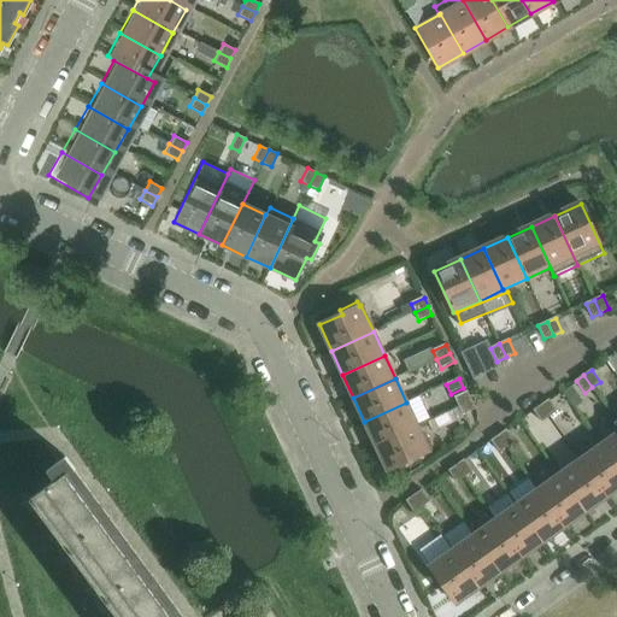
[(571,387),(564,392),(576,407),(583,403),(571,387)]
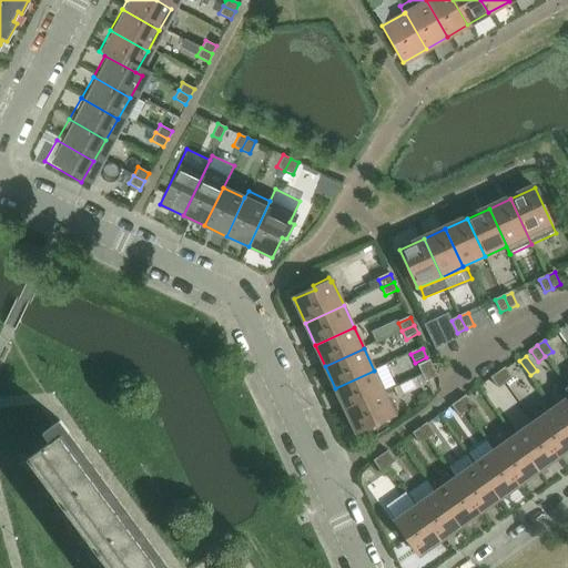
[(434,368),(430,361),(418,366),(422,374),(434,368)]
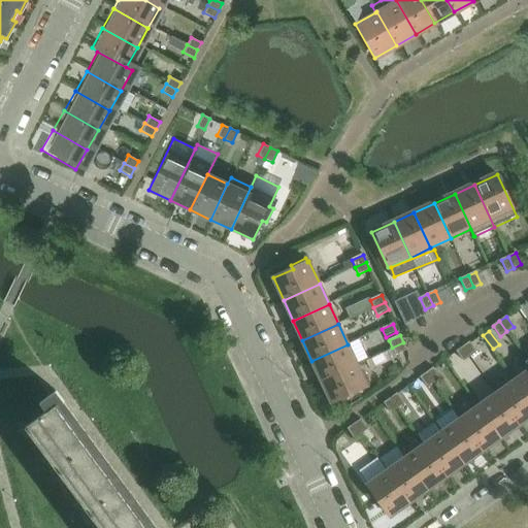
[(407,351),(403,342),(392,348),(396,356),(407,351)]
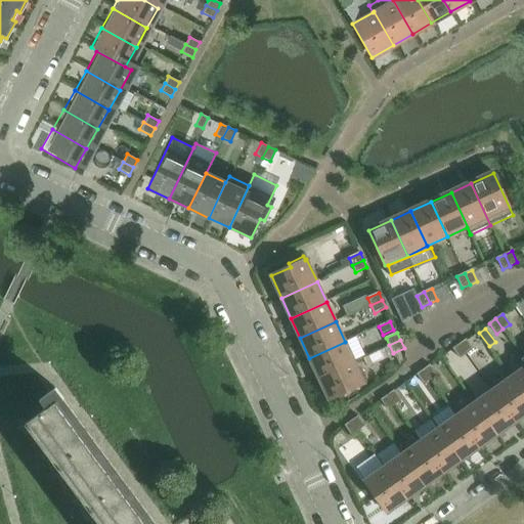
[(474,349),(467,340),(460,344),(467,354),(474,349)]
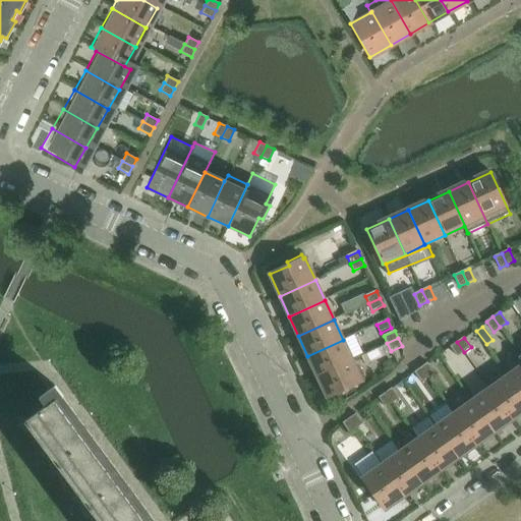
[(352,359),(343,340),(307,356),(316,377),(352,359)]
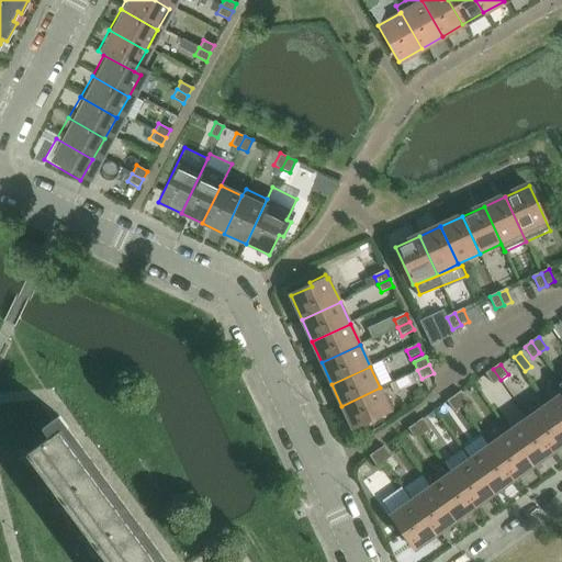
[(501,380),(493,369),(486,374),(493,385),(501,380)]
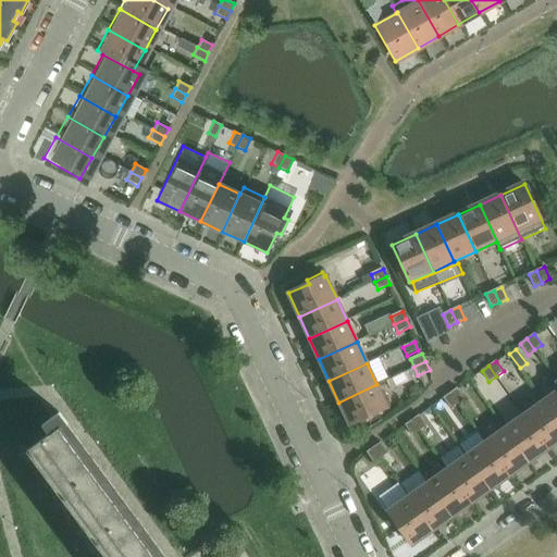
[(413,367),(385,381),(388,386),(397,387),(417,379),(418,375),(413,367)]
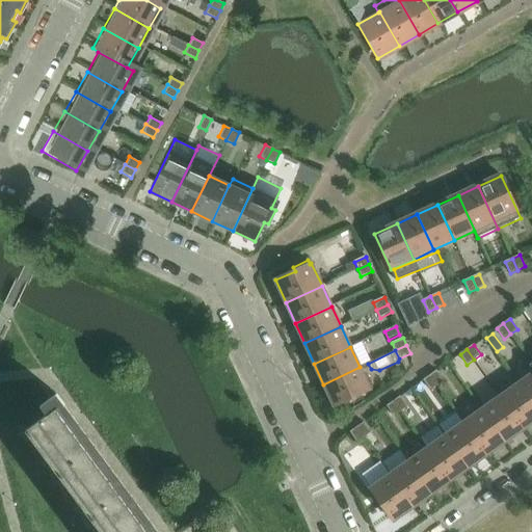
[(531,365),(531,366),(531,374),(519,383),(531,402),(531,365)]
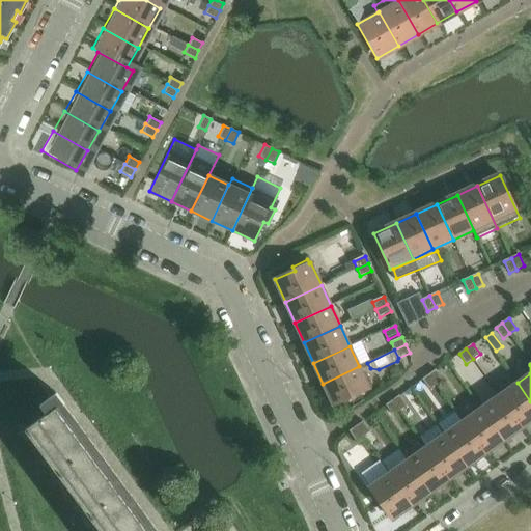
[(369,389),(359,366),(323,384),(334,406),(369,389)]
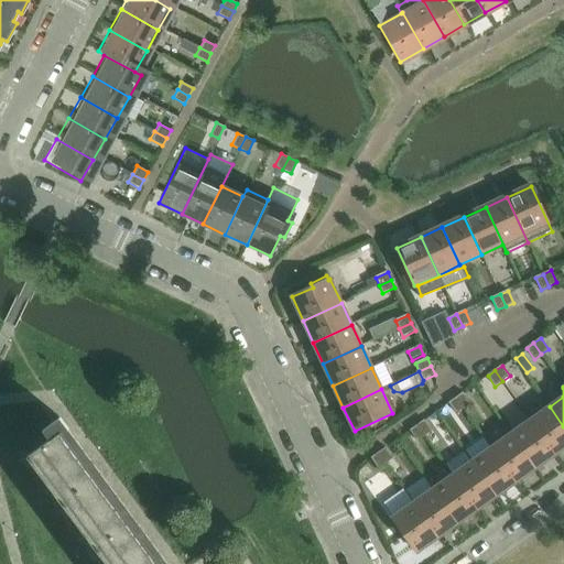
[(470,403),(463,393),(456,398),(464,409),(470,403)]
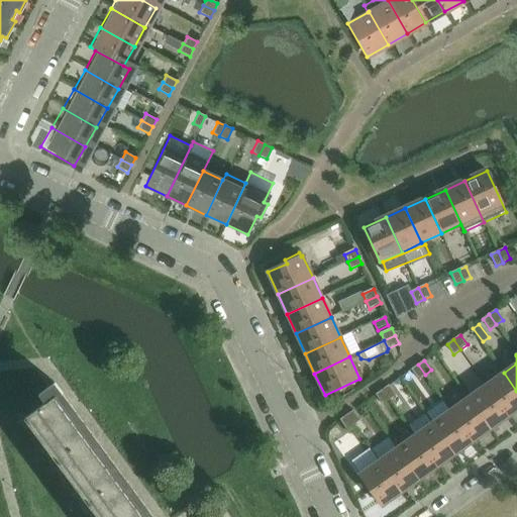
[(425,375),(418,365),(411,370),(418,380),(425,375)]
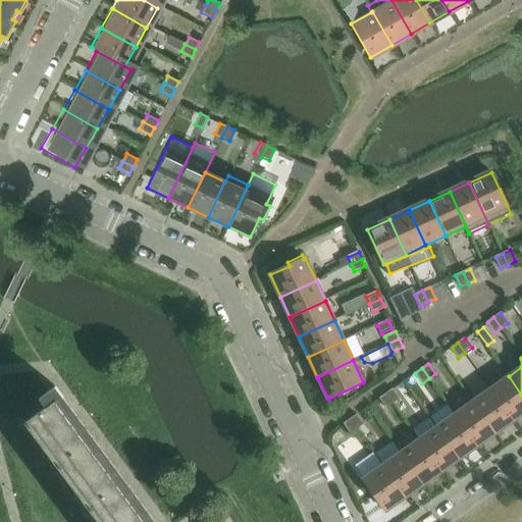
[(521,414),(521,395),(509,376),(490,389),(513,421),(521,414)]
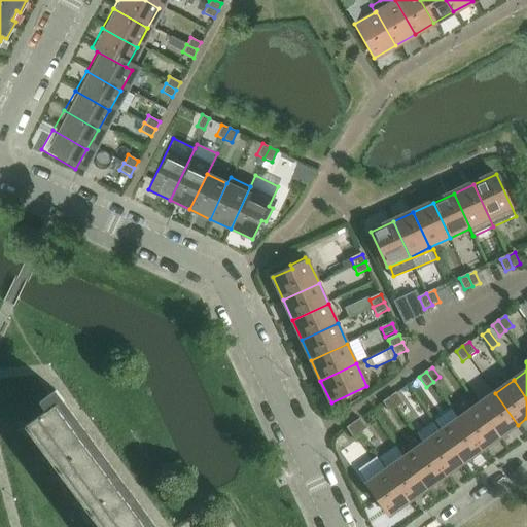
[(100,526),(156,526),(64,401),(65,401),(57,391),(41,402),(47,411),(26,427),(100,526)]
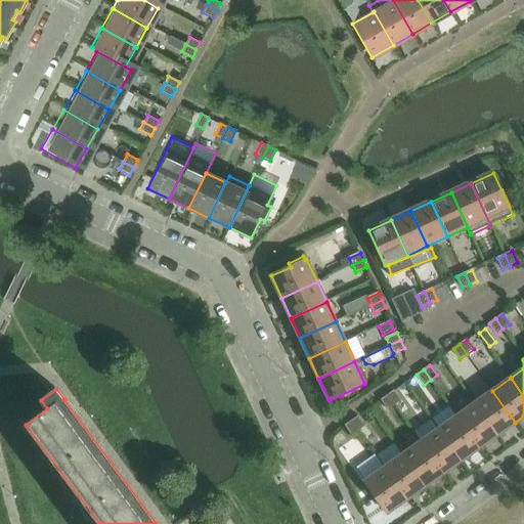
[(401,400),(394,391),(388,395),(395,405),(401,400)]
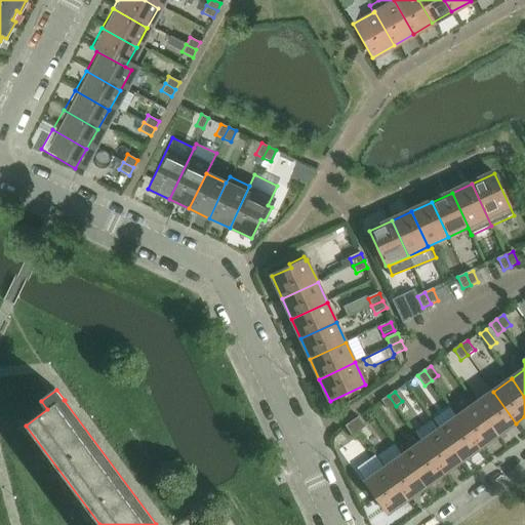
[(516,423),(493,392),(476,404),(498,436),(516,423)]
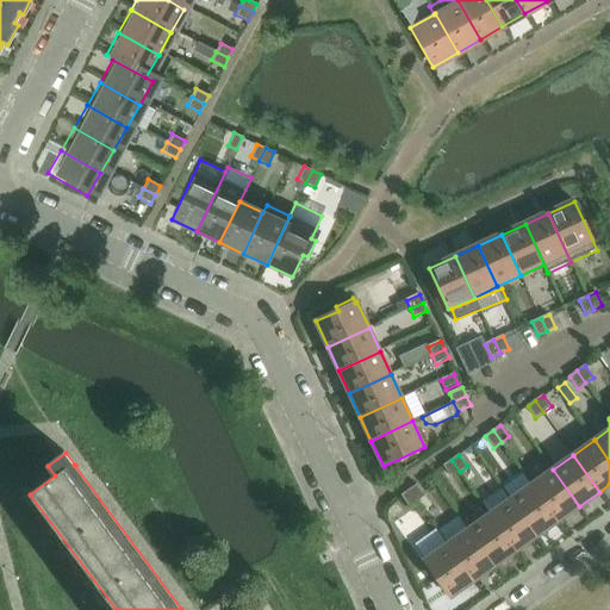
[(460,472),(452,460),(443,466),(452,478),(460,472)]
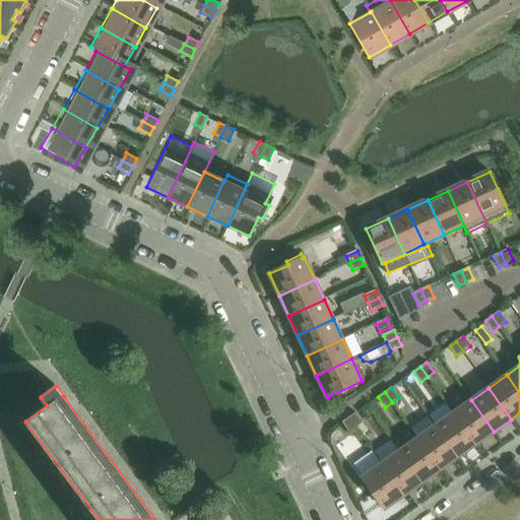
[(494,432),(471,400),(453,413),(475,445),(494,432)]
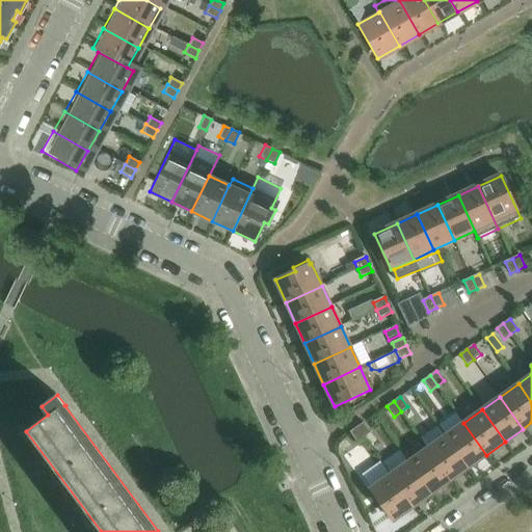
[(371,433),(364,423),(356,427),(364,437),(371,433)]
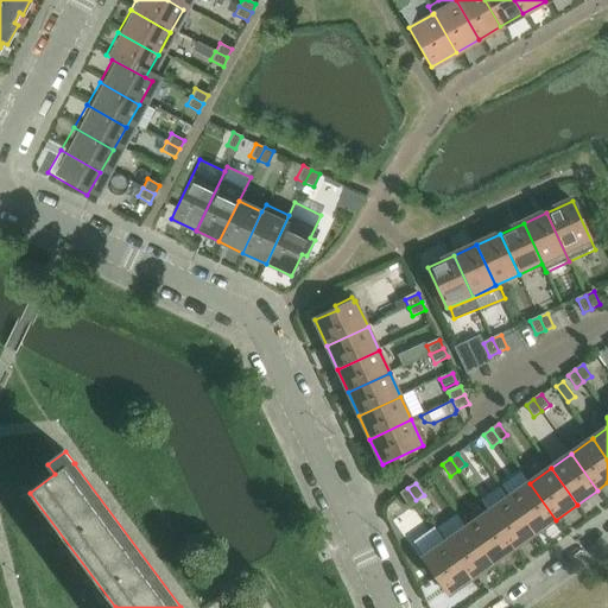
[(556,520),(530,483),(508,498),(536,536),(556,520)]
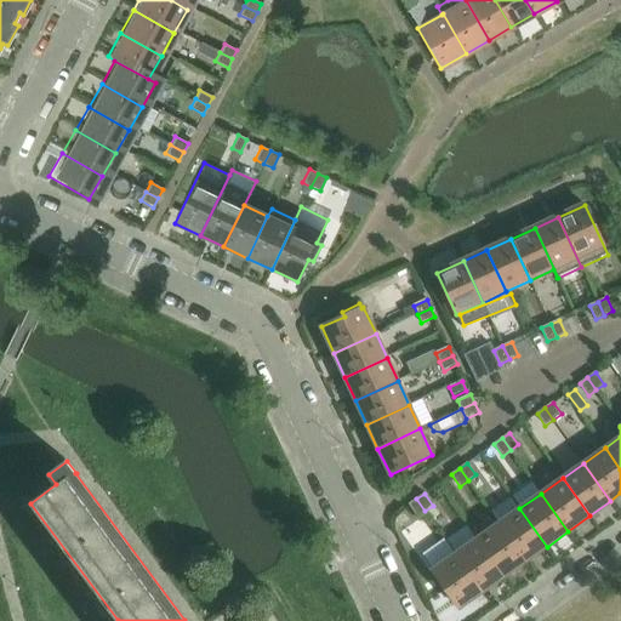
[(425,511),(416,499),(409,505),(417,517),(425,511)]
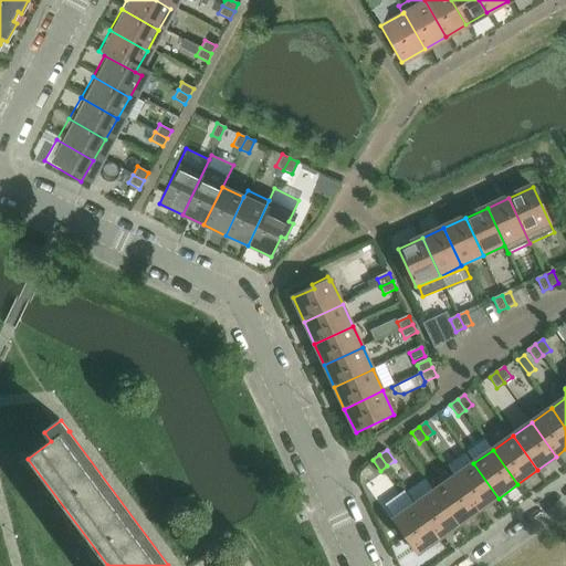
[(499,499),(473,463),(454,478),(479,512),(499,499)]
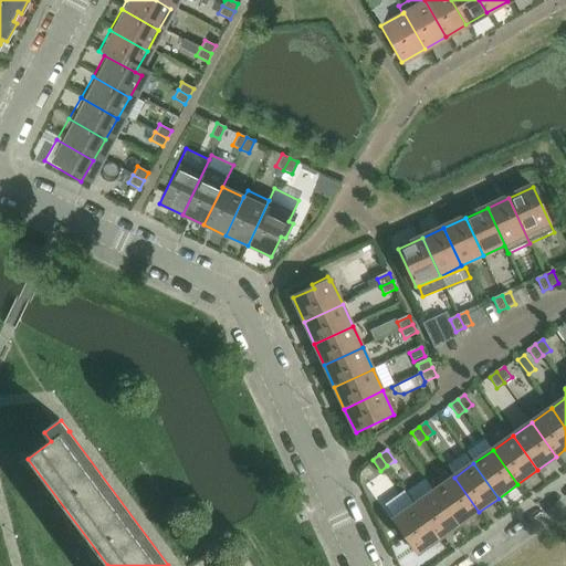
[(479,512),(454,478),(435,491),(459,525),(479,512)]
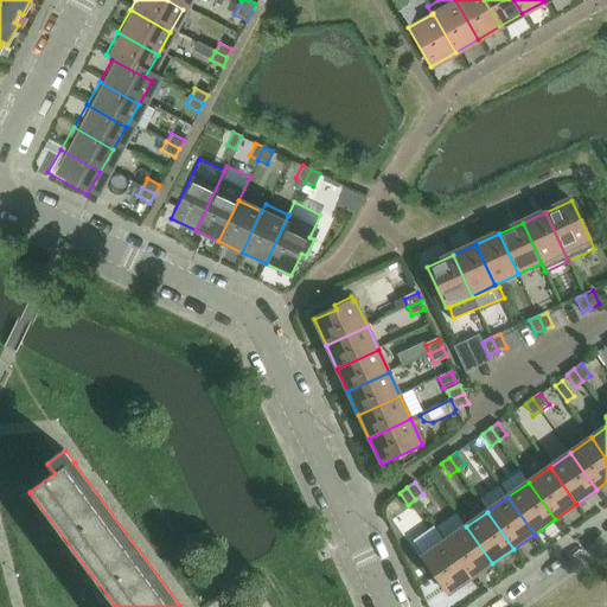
[(492,563),(466,526),(446,542),(472,579),(492,563)]
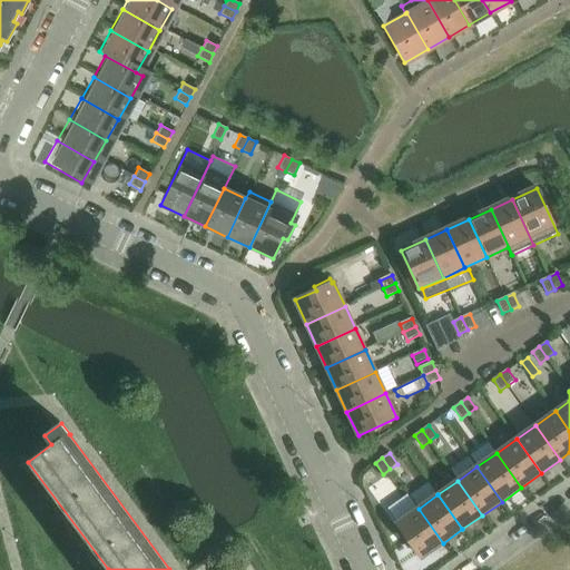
[(443,543),(419,509),(396,524),(421,559),(443,543)]
